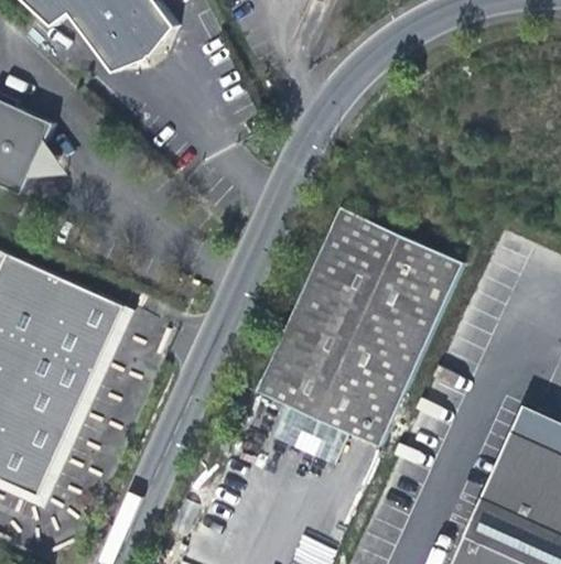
[(67,12),(77,25),(111,71),(136,52),(144,45),(172,25),(152,0),(25,0),(31,4),(38,12),(51,25),(61,18),(67,12)]
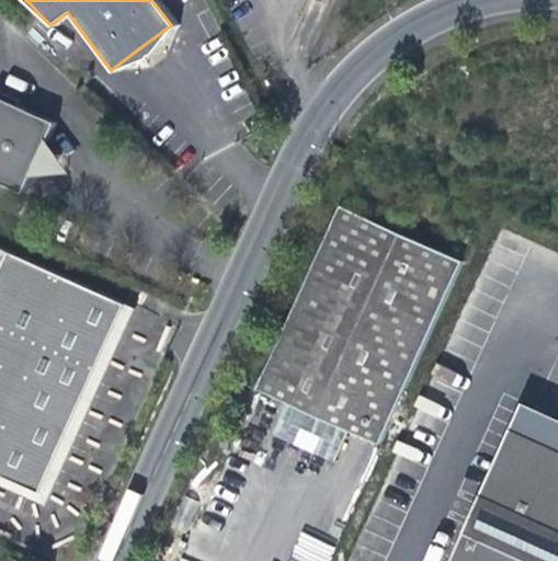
[(22,168),(42,167),(50,146),(40,130),(47,114),(9,95),(11,91),(0,86),(0,178),(14,185),(22,168)]
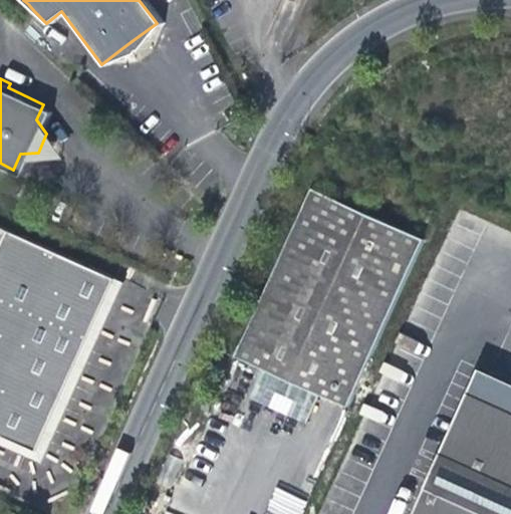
[(58,151),(46,134),(38,153),(58,151)]
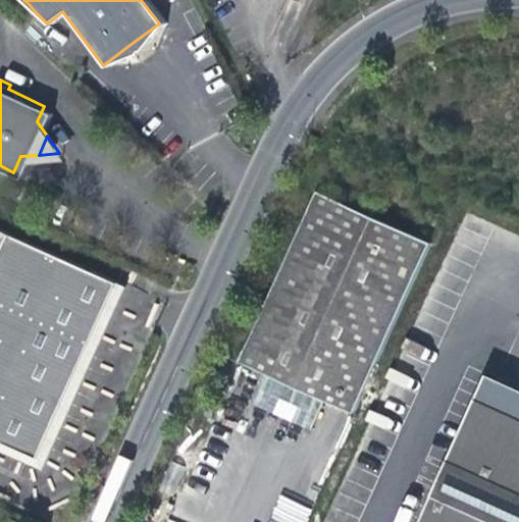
[(352,413),(428,244),(314,191),(236,361),(352,413)]
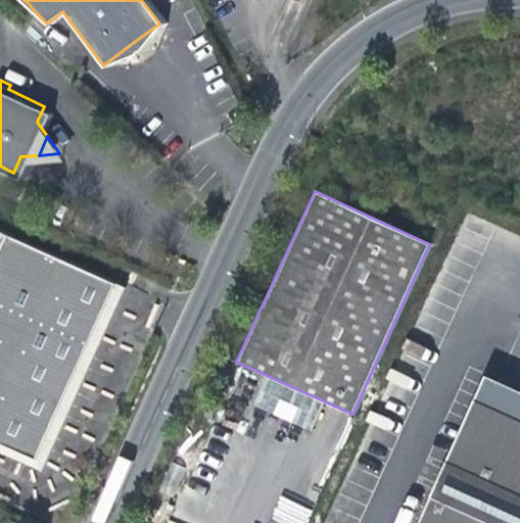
[(0,447),(26,461),(104,286),(0,238),(0,447)]
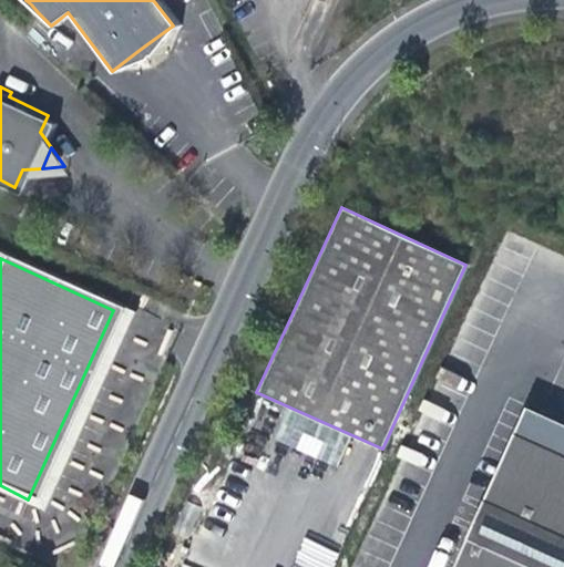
[(454,566),(563,566),(563,455),(515,433),(454,566)]
